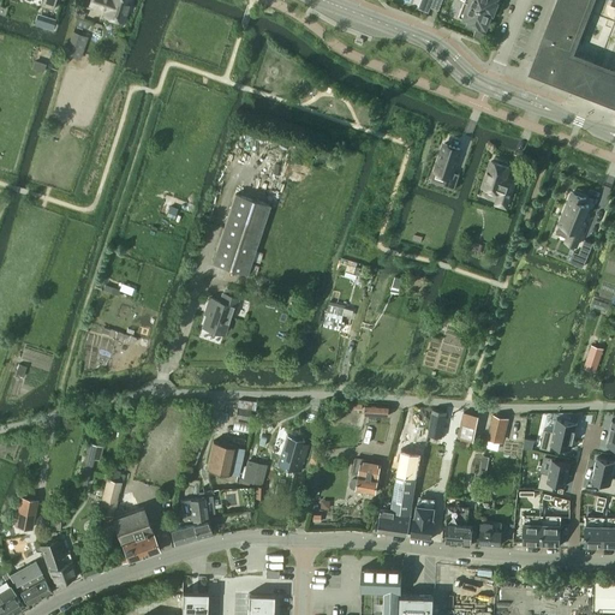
[(105,16),(123,22),(130,0),(90,0),(89,5),(106,10),(105,16)]
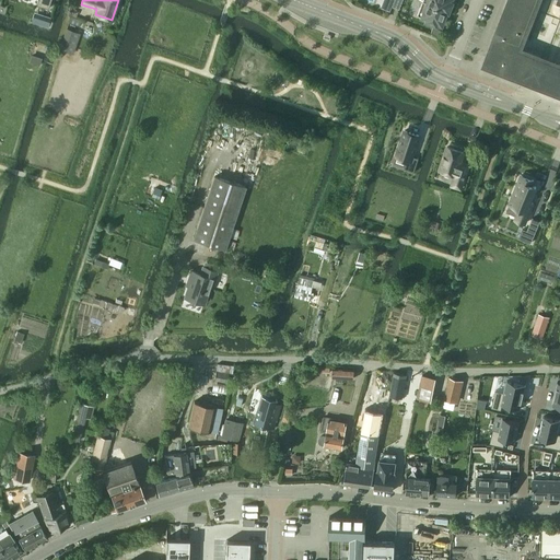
[(394,0),(392,7),(399,9),(403,0),(394,0)]
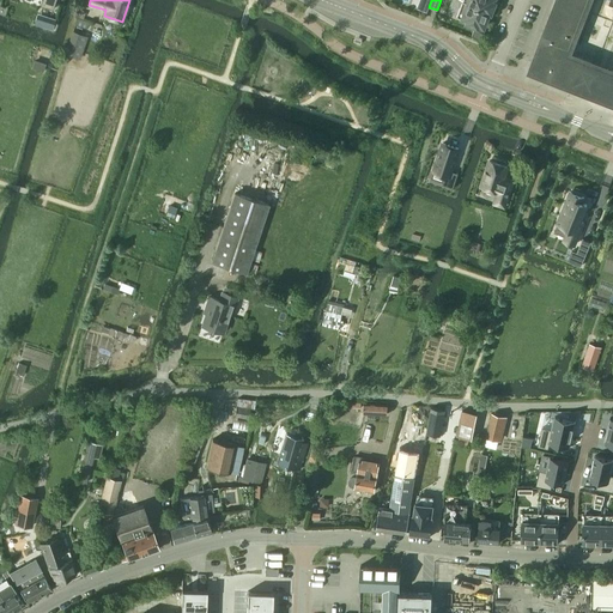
[(462,0),(462,1),(491,12),(495,2),(493,1),(493,0),(462,0)]
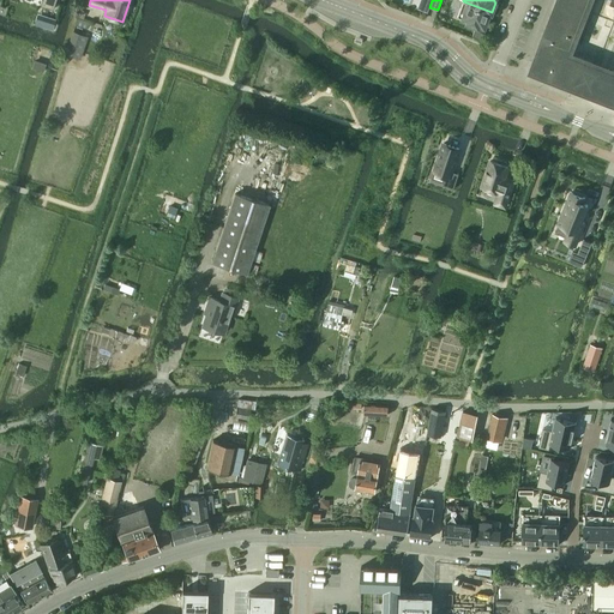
[(557,0),(529,72),(566,85),(576,59),(577,58),(569,54),(589,0),(557,0)]
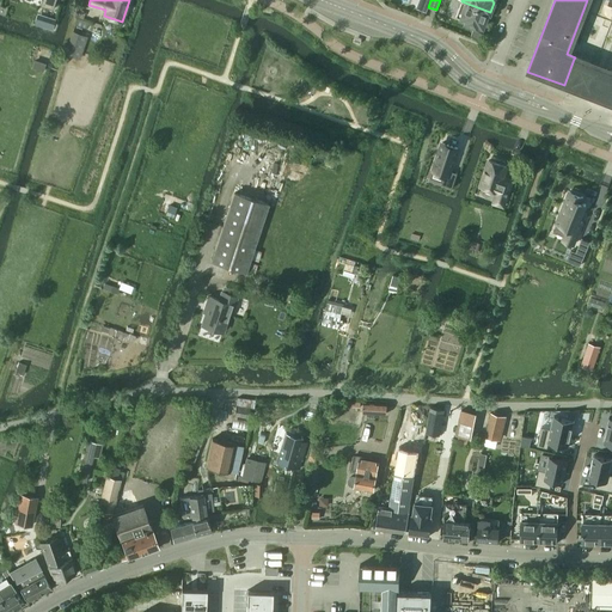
[(477,25),(483,28),(489,12),(490,13),(490,12),(461,1),(456,17),(466,22),(466,23),(477,26),(477,25)]
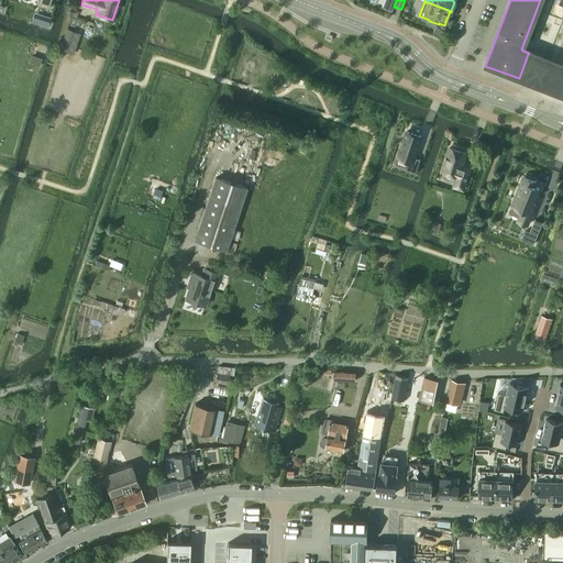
[(562,65),(558,64),(550,81),(562,86),(562,65)]
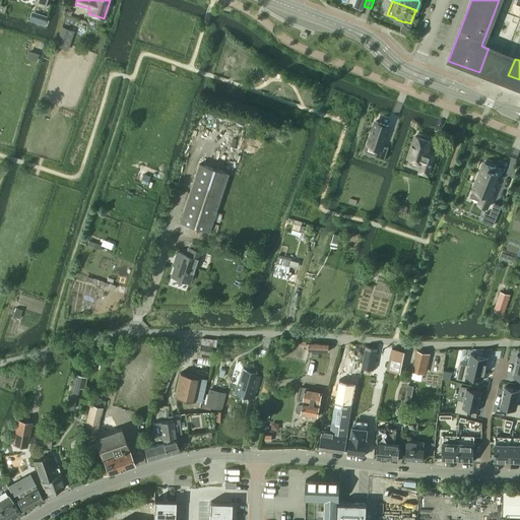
[(389,126),(375,121),(368,144),(378,147),(375,156),(383,159),(383,160),(384,160),(388,147),(382,145),(389,126)]
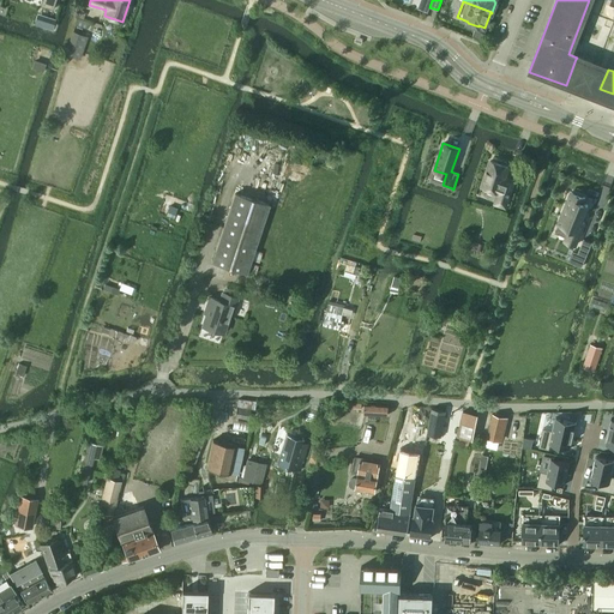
[(504,208),(505,208),(513,181),(505,178),(509,168),(489,161),(481,186),(499,192),(495,204),(504,206),(504,208)]
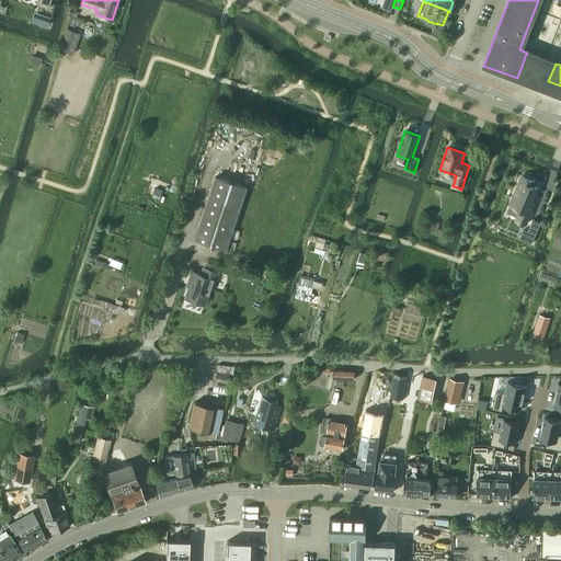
[(522,175),(510,205),(519,209),(515,220),(525,225),(534,204),(530,203),(537,189),(533,186),(535,181),(530,180),(522,175)]
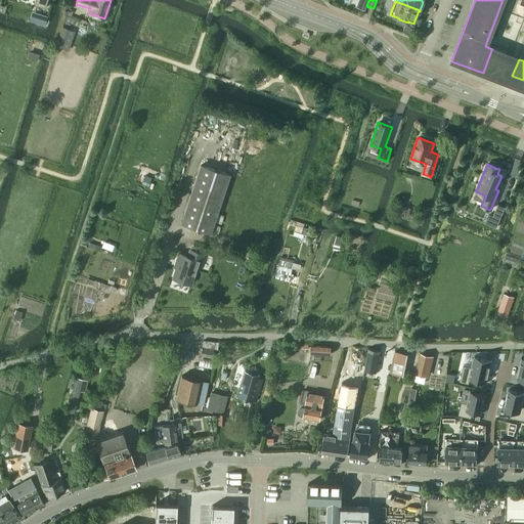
[(181,222),(210,232),(229,174),(201,165),(181,222)]
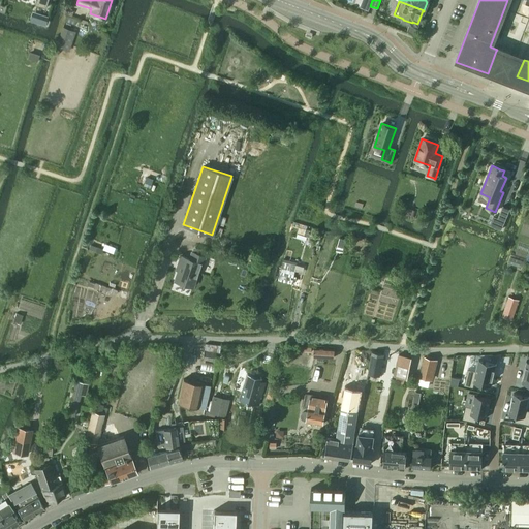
[(503,206),(494,227),(501,229),(509,209),(503,206)]
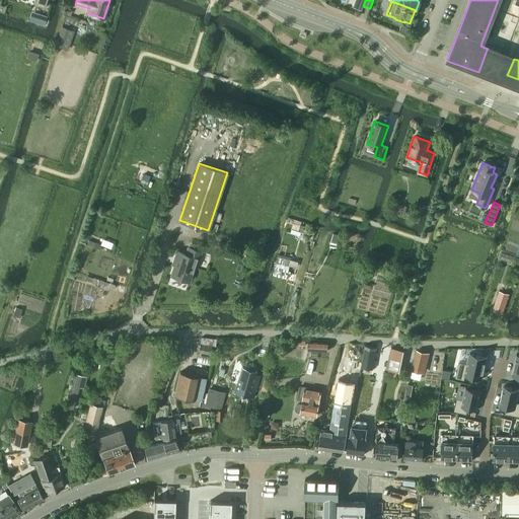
[(170,275),(189,281),(195,265),(197,266),(202,251),(188,246),(186,253),(176,250),(174,257),(177,258),(175,265),(174,264),(170,275)]
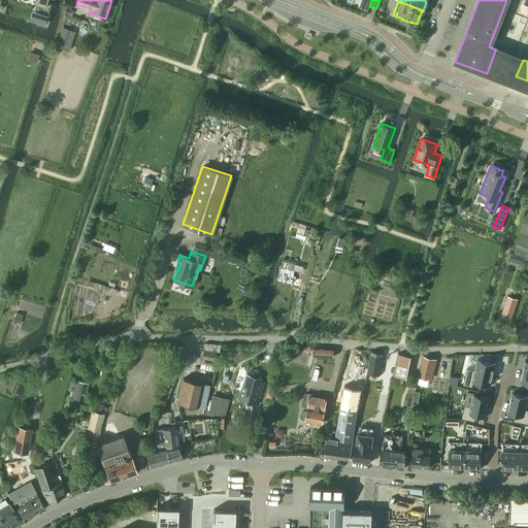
[(507,296),(501,316),(512,319),(518,299),(507,296)]
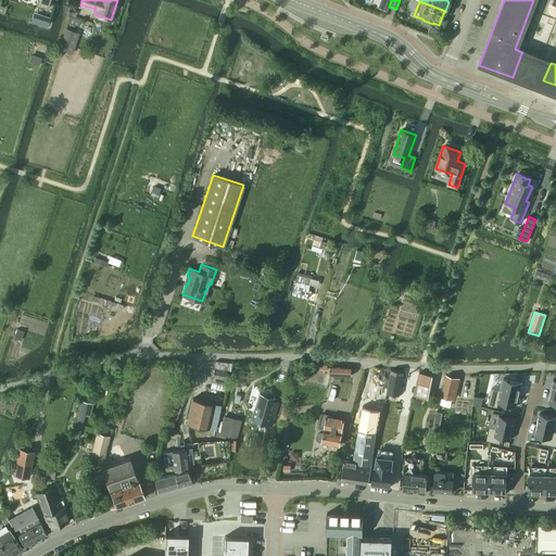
[(332,376),(351,377),(351,367),(332,366),(332,376)]
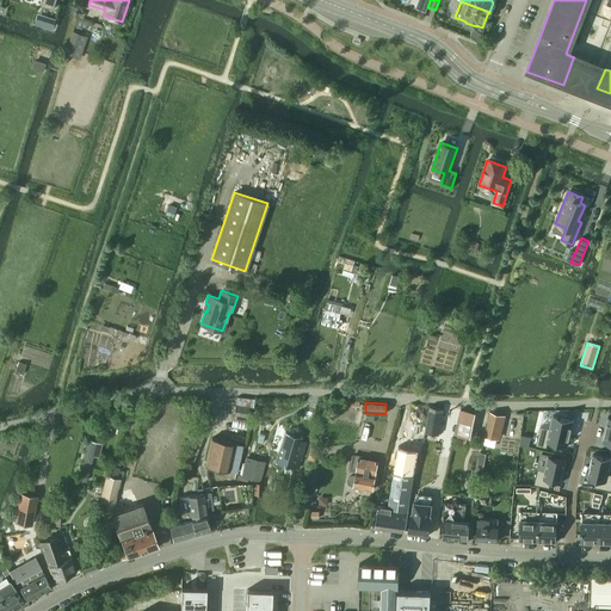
[(235,403),(233,414),(247,417),(250,406),(235,403)]
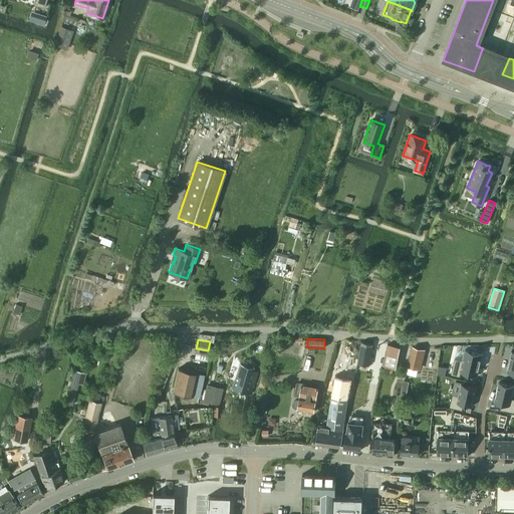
[(361,341),(357,363),(368,365),(372,343),(361,341)]
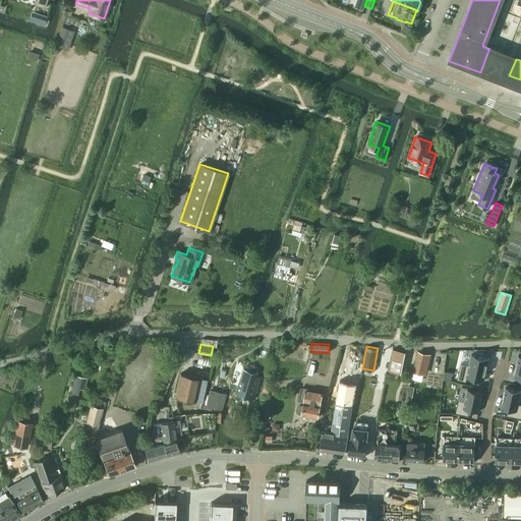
[(390,370),(402,372),(405,351),(393,349),(390,370)]
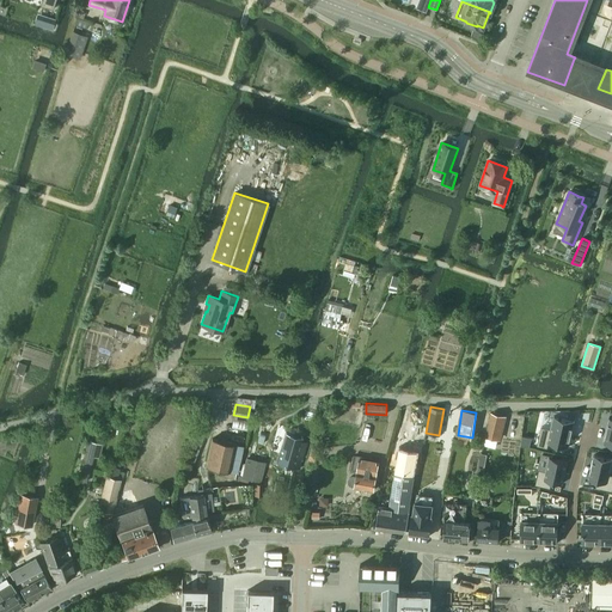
[(487,436),(499,440),(505,416),(491,414),(487,436)]
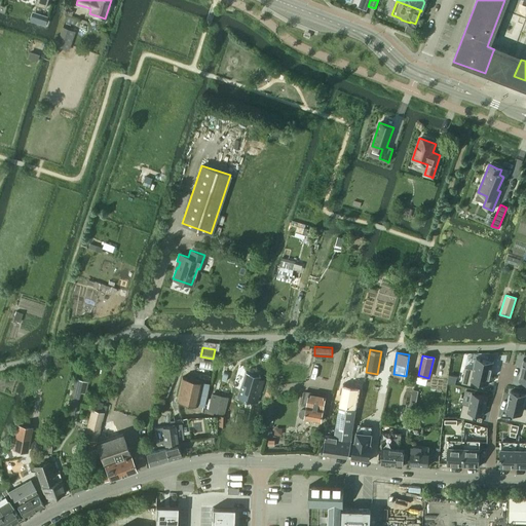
[(464,367),(461,383),(471,385),(472,380),(487,384),(488,385),(493,362),(492,363),(476,359),(476,358),(473,369),(464,367)]
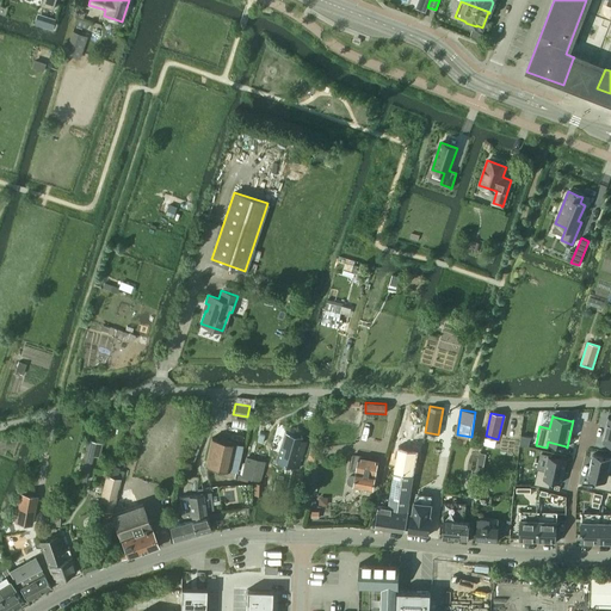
[(284,431),(276,462),(292,467),(296,454),(302,456),(307,442),(300,439),(301,436),(284,431)]
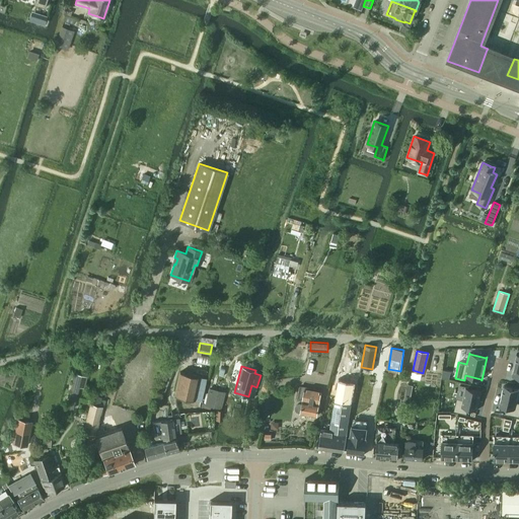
[(174,394),(195,399),(200,376),(179,372),(174,394)]
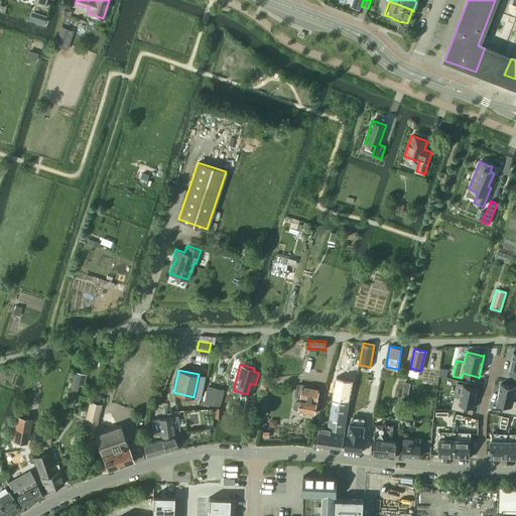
[(67,406),(73,407),(81,373),(74,371),(70,388),(67,406)]
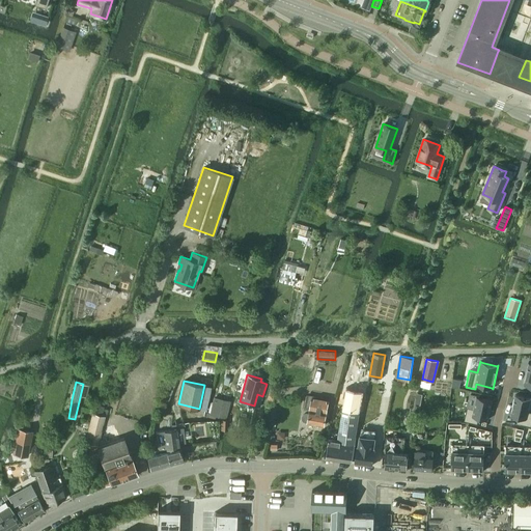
[(326,458),(353,463),(355,445),(354,445),(363,391),(346,388),(343,408),(338,442),(329,440),(326,458)]
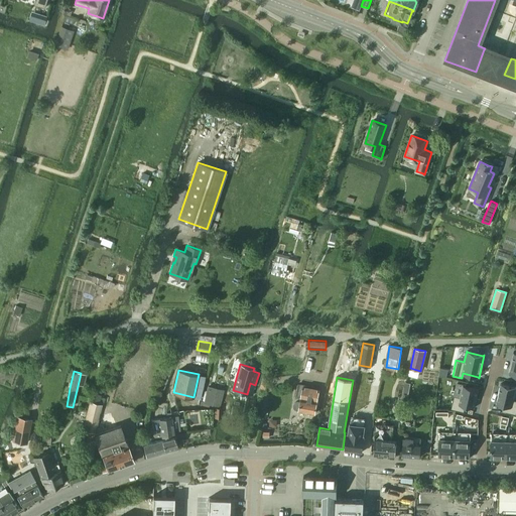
[(500,384),(496,404),(503,405),(502,411),(515,414),(515,413),(515,400),(513,400),(515,387),(501,384),(500,384)]
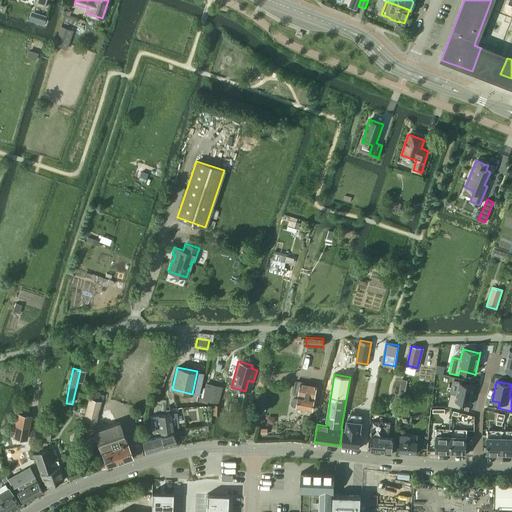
[(451,393),(447,406),(460,409),(461,403),(470,405),(475,386),(459,382),(456,394),(451,393)]
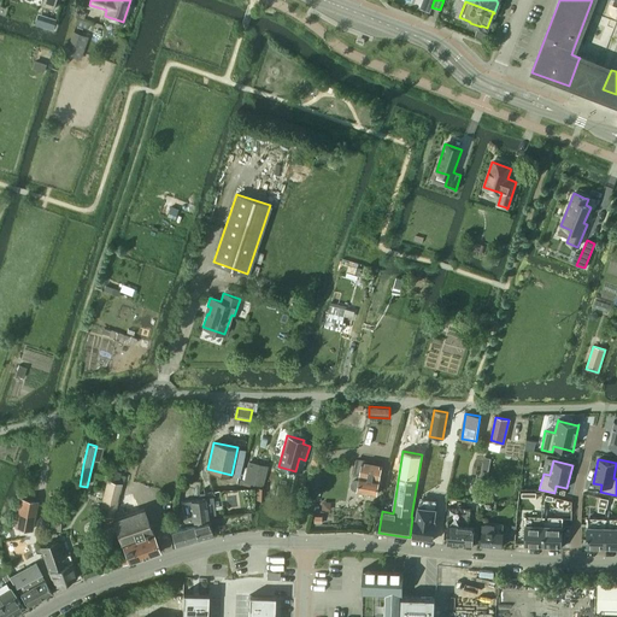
[(357,492),(376,495),(382,465),(363,463),(359,481),(357,481),(354,481),(352,482),(351,485),(351,487),(353,489),(356,491),(358,491),(357,492)]
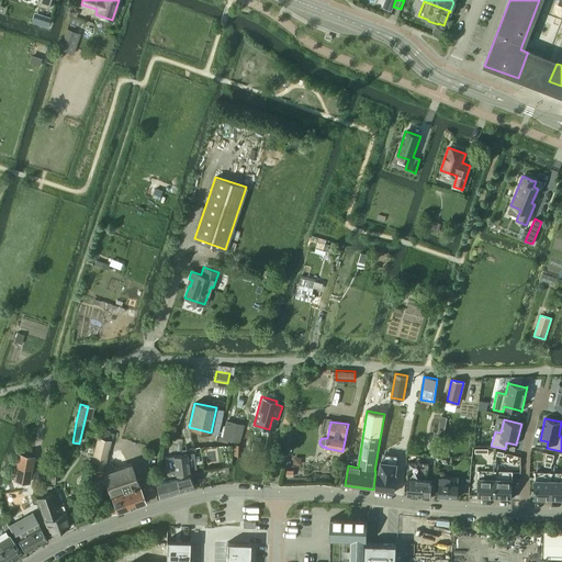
[(90,468),(101,471),(109,439),(98,437),(90,468)]
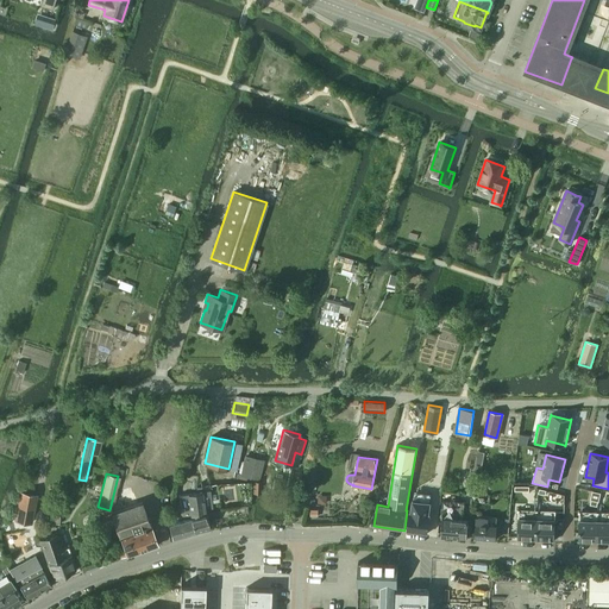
[(14,519),(32,522),(37,494),(20,491),(14,519)]
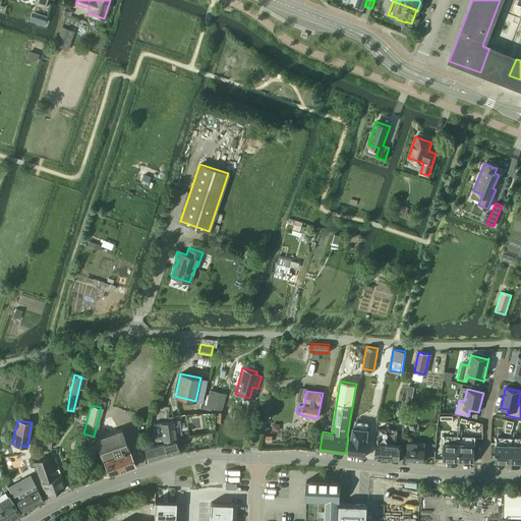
[(176,441),(173,420),(153,423),(156,446),(163,444),(176,441)]
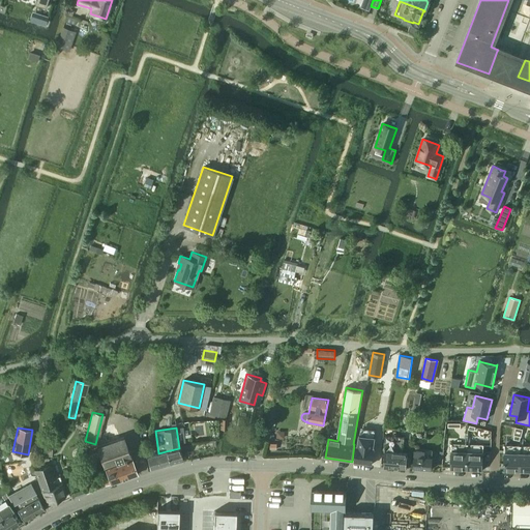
[(354,462),(372,465),(374,447),(373,447),(375,437),(359,435),(357,445),(356,445),(354,462)]
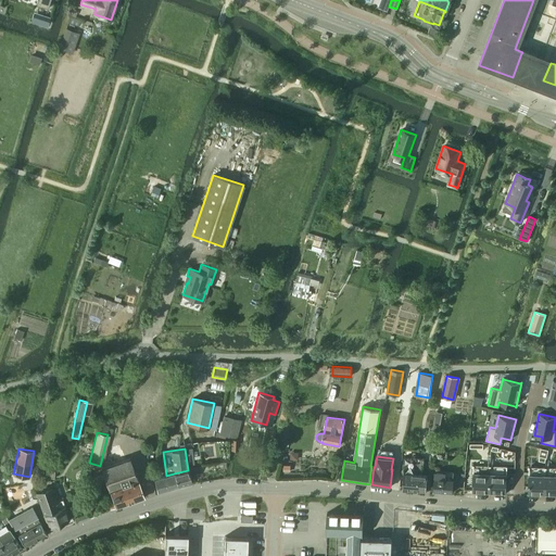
[(109,504),(111,509),(116,507),(144,497),(130,457),(102,468),(114,502),(109,504)]
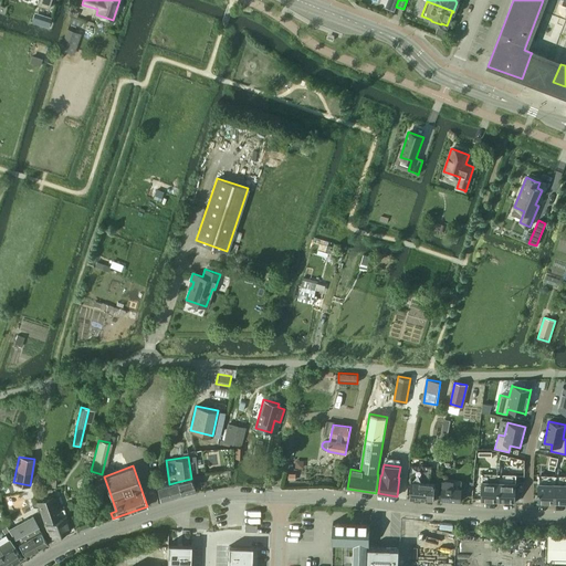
[(410,499),(433,500),(435,500),(436,483),(430,483),(431,468),(411,465),(410,482),(411,482),(410,499)]
